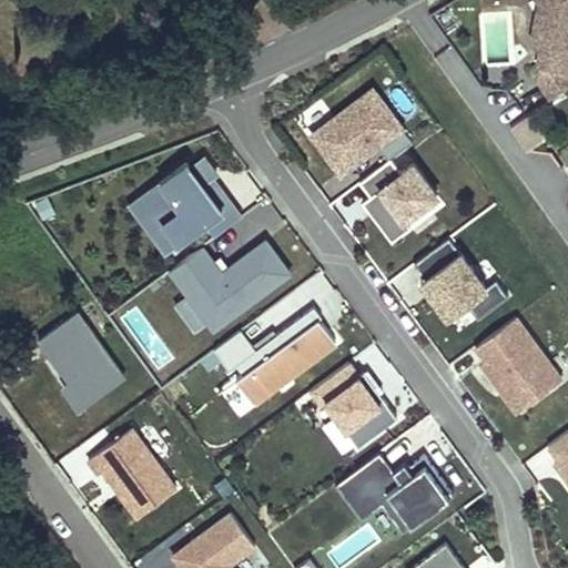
[(545,23),(551,19),(538,0),(531,38),(539,50),(545,23)]
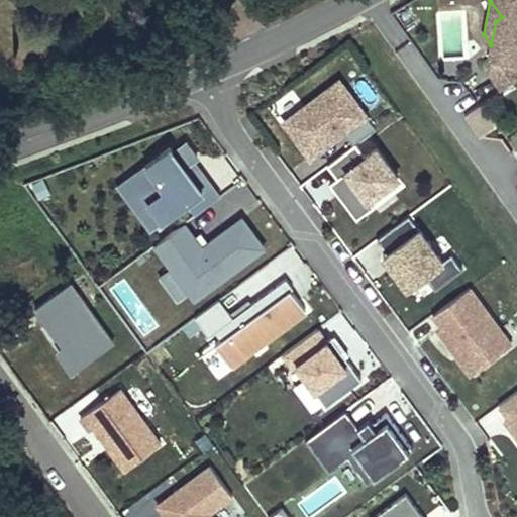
[(516,0),(490,0),(502,17),(496,21),(491,45),(488,60),(492,60),(490,74),(501,90),(516,79),(516,0)]
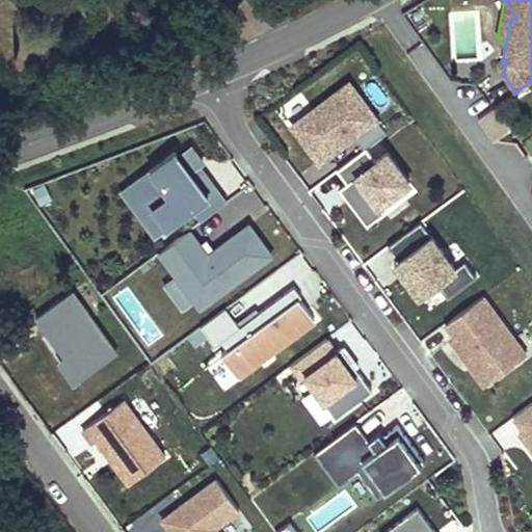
[(387,133),(349,83),(293,125),(320,161),(354,135),(365,149),(366,148),(387,133)]
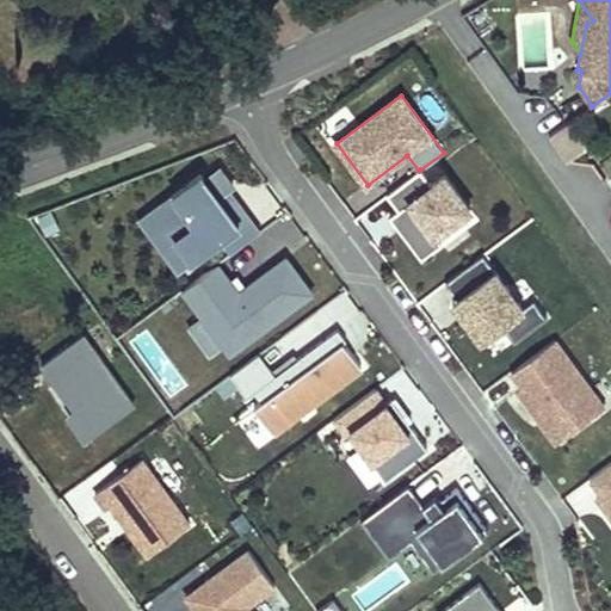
[(318,125),(327,139),(352,122),(344,109),(318,125)]
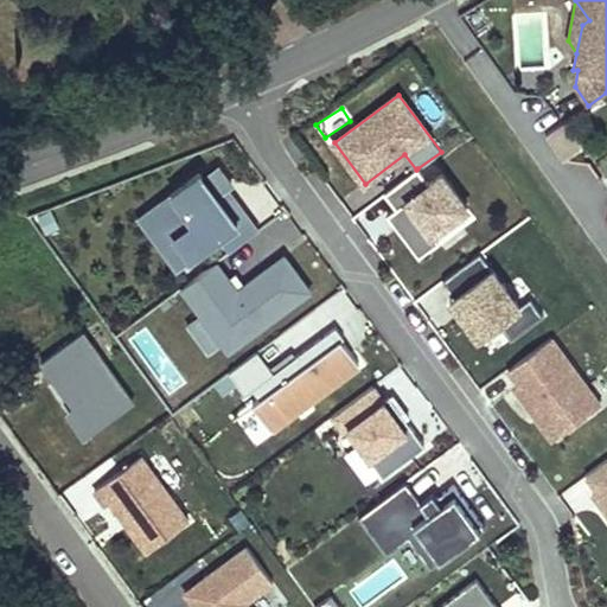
[(174,238),(190,259),(221,236),(248,216),(234,198),(216,211),(209,200),(231,184),(217,167),(204,178),(200,172),(139,217),(161,248),(174,238)]
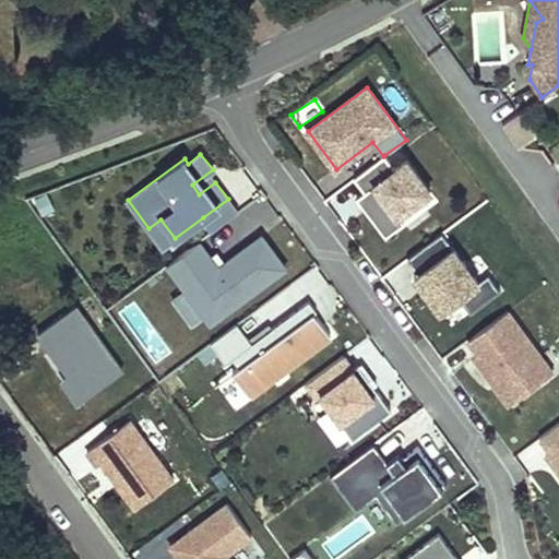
[(397,215),(430,192),(407,161),(395,169),(384,155),(383,156),(354,178),(365,192),(356,198),(384,237),(404,223),(397,215)]
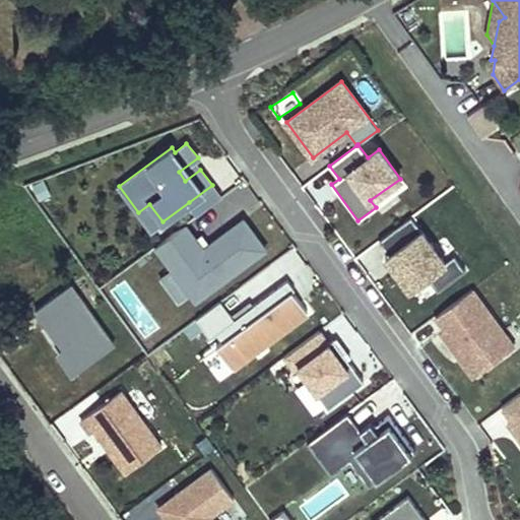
[(212,185),(189,202),(198,214),(221,197),(212,185)]
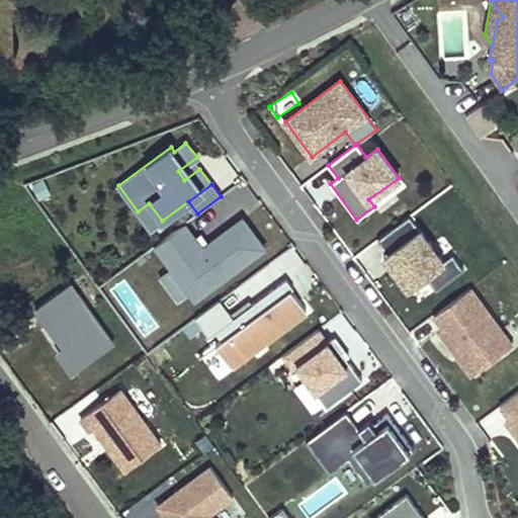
[(409,216),(377,239),(387,253),(397,264),(393,267),(407,287),(425,274),(435,288),(462,268),(451,253),(442,260),(409,216)]
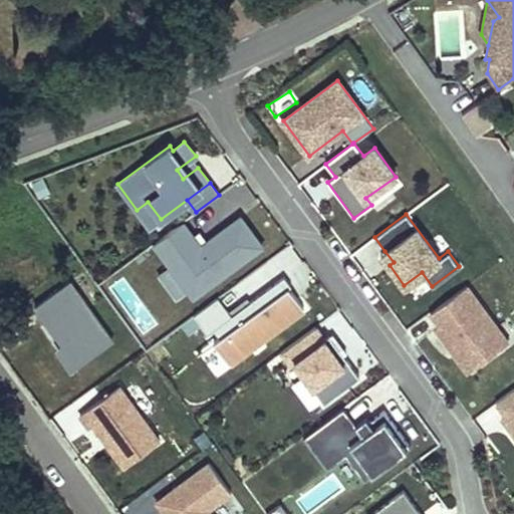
[(187,227),(155,250),(169,270),(159,277),(178,302),(188,295),(193,302),(265,249),(241,216),(207,241),(201,246),(193,235),(187,227)]
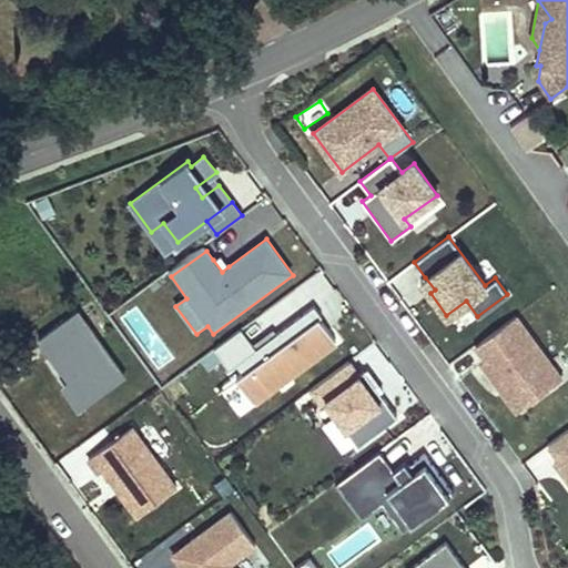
[(229,266),(220,255),(213,260),(222,272),(229,266)]
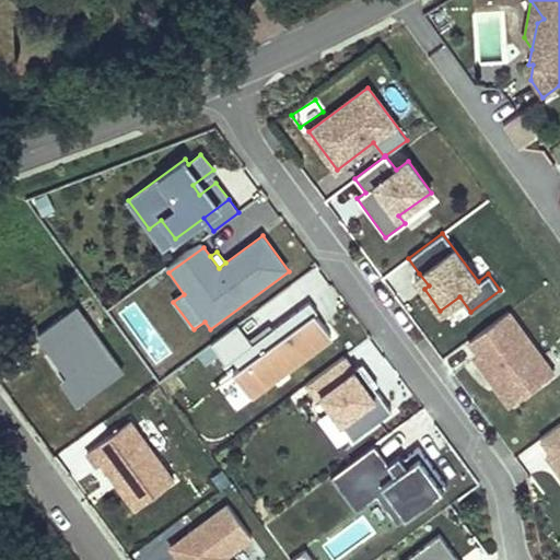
[(429,286),(419,273),(415,277),(424,289),(429,286)]
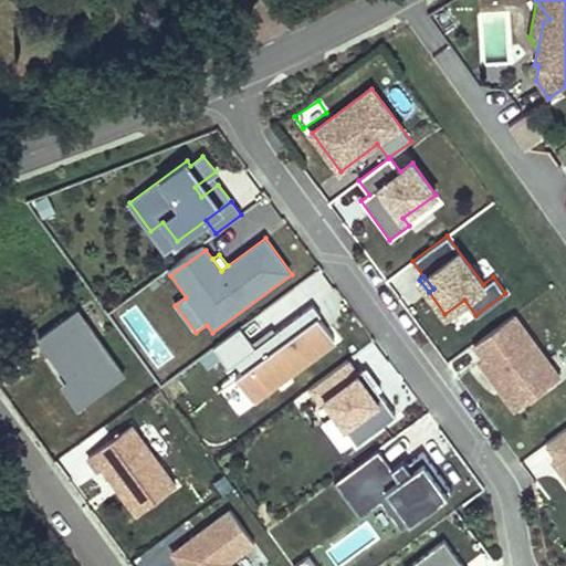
[(240,327),(213,346),(229,368),(237,363),(242,371),(236,376),(253,400),(335,339),(318,316),(321,315),(313,304),(255,347),(240,327)]
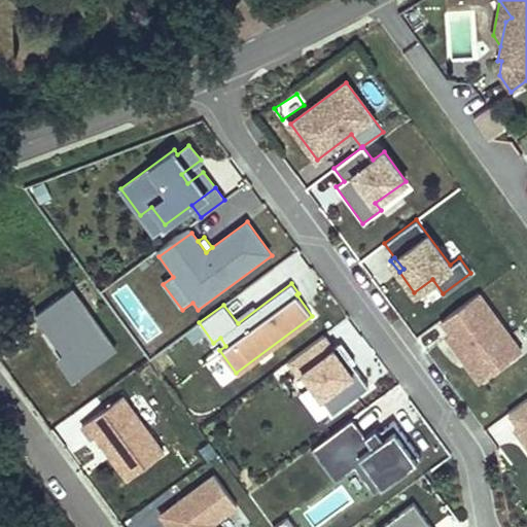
[(73,290),(36,316),(66,356),(57,362),(72,384),(117,351),(73,290)]
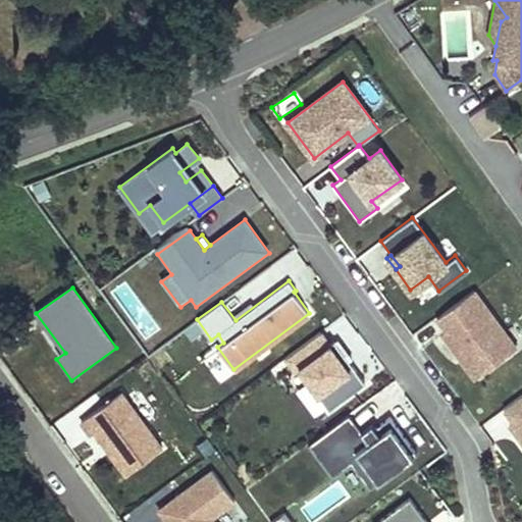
[(516,348),(474,290),(437,317),(447,329),(442,332),(460,357),(464,354),(479,374),(516,348)]
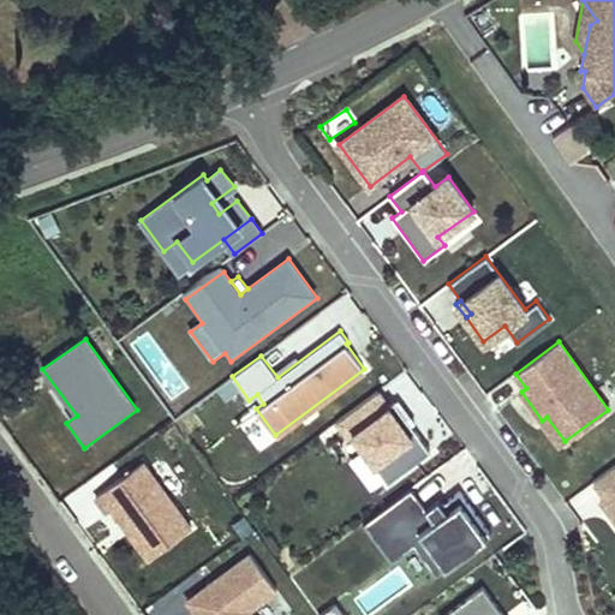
[(378,390),(336,422),(347,437),(352,434),(388,482),(430,451),(407,421),(402,424),(394,412),(399,408),(394,401),(389,405),(378,390)]
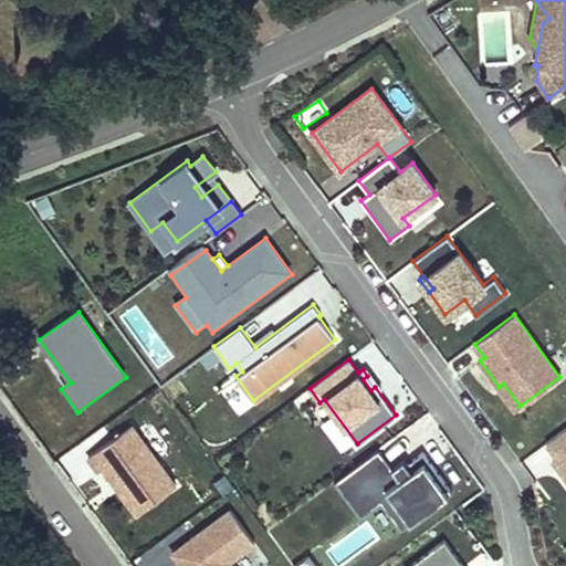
[(375,387),(367,376),(363,379),(370,390),(375,387)]
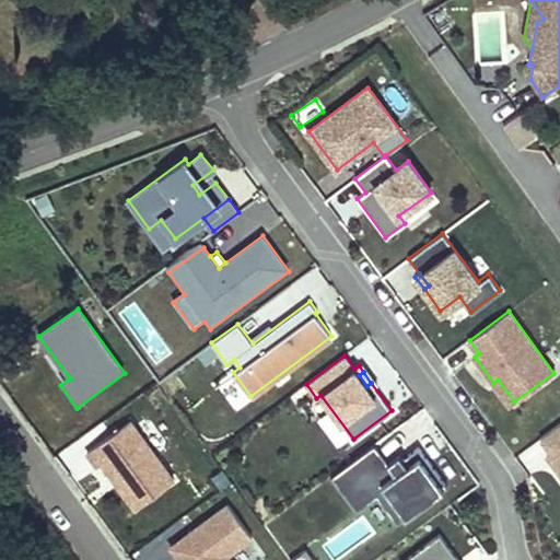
[(173,479),(129,419),(86,451),(96,465),(101,462),(135,508),(173,479)]
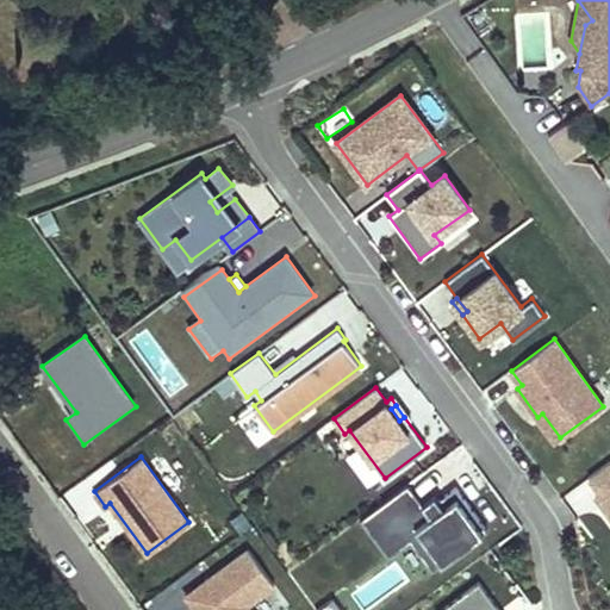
[(609,460),(589,477),(599,491),(595,495),(609,515),(609,460)]
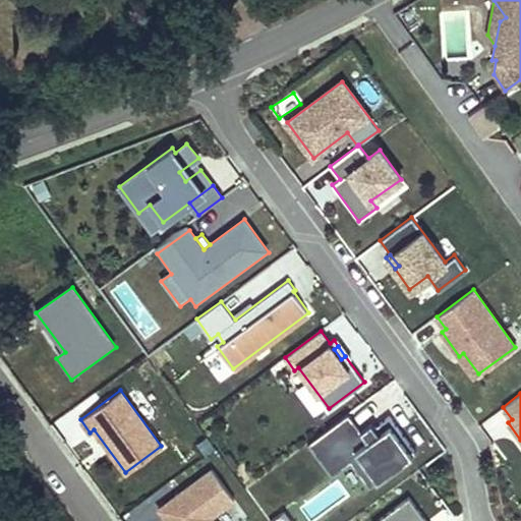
[(348,413),(307,443),(332,476),(350,462),(368,487),(416,453),(389,415),(374,426),(370,421),(360,429),(348,413)]
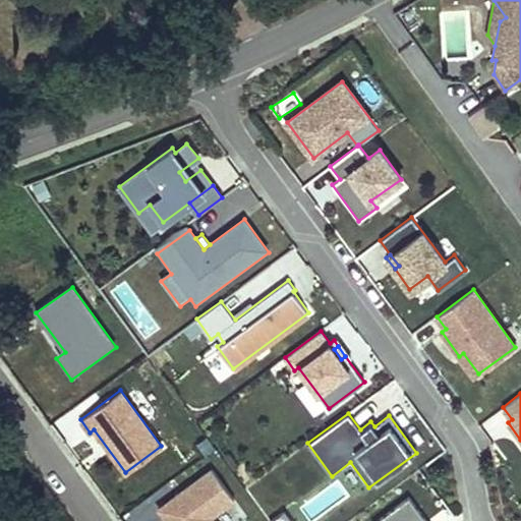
[(213,520),(211,517),(234,500),(212,469),(159,509),(167,520),(213,520)]
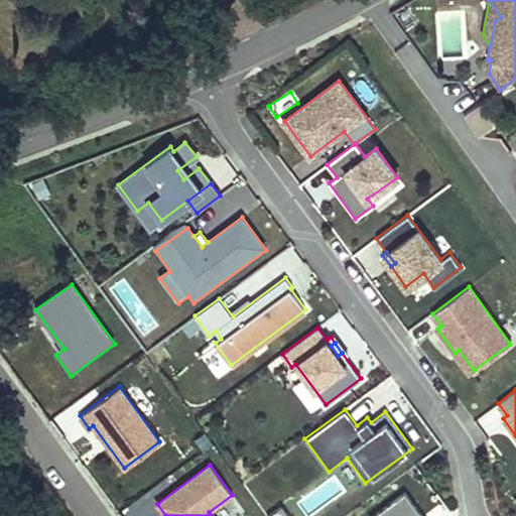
[(422,515),(405,492),(372,515),(422,515)]
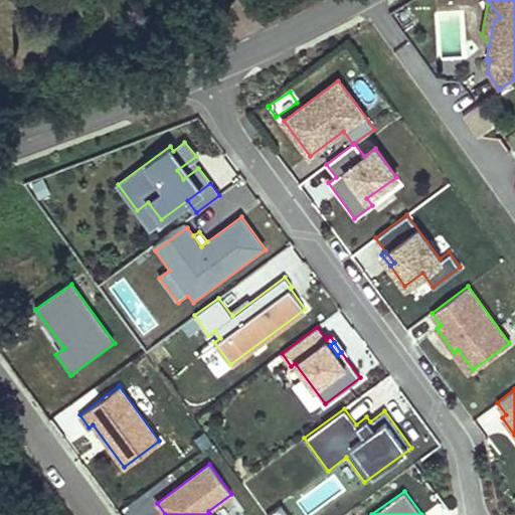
[(288,514),(282,505),(268,514),(288,514)]
